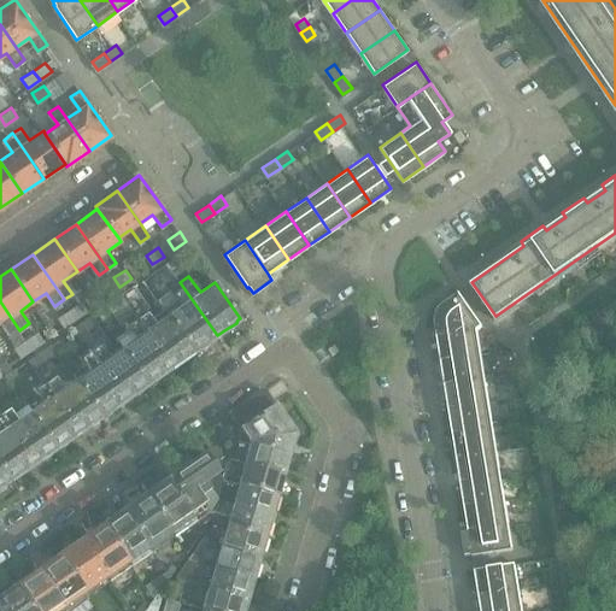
[(113,277),(101,286),(109,295),(119,287),(113,277)]
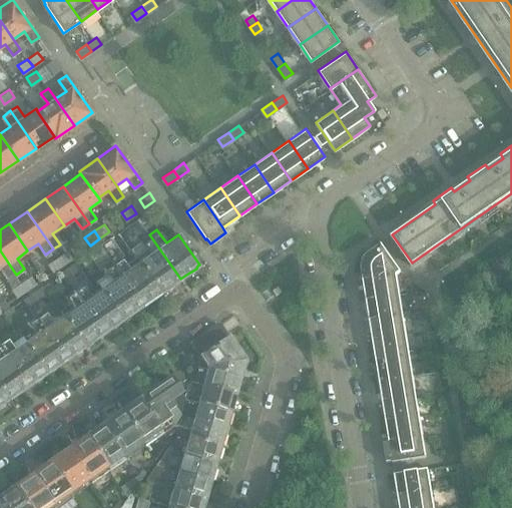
[(142,239),(151,252),(139,262),(161,292),(163,291),(165,291),(171,287),(172,284),(180,279),(149,234),(142,239)]
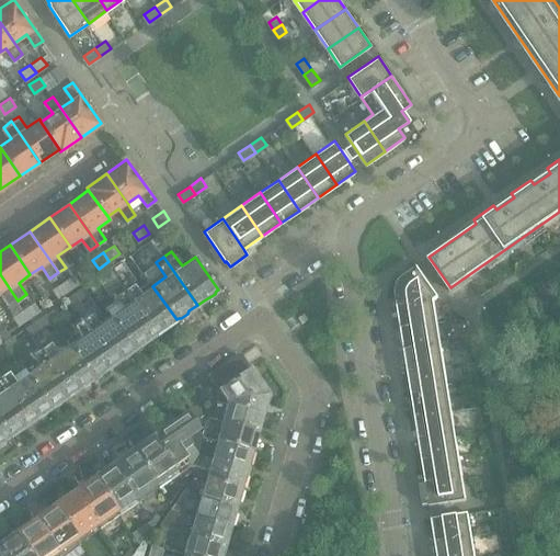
[(120,260),(109,268),(122,286),(156,333),(166,327),(168,327),(173,324),(174,320),(176,319),(152,286),(140,295),(129,281),(133,279),(120,260)]
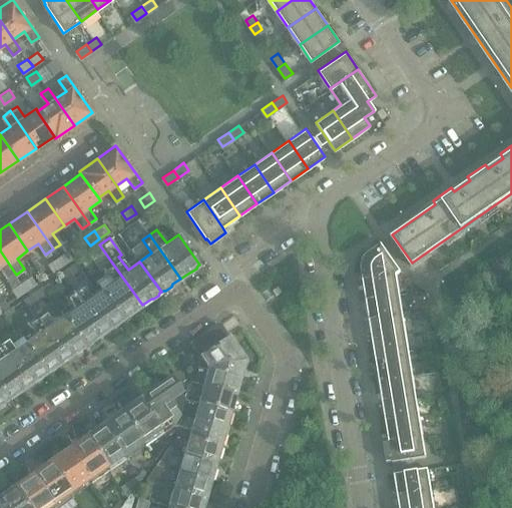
[(363,263),(362,265),(363,268),(364,276),(398,271),(398,272),(402,269),(383,240),(370,249),(368,250),(367,252),(365,255),(364,257),(364,259),(363,261),(363,263)]
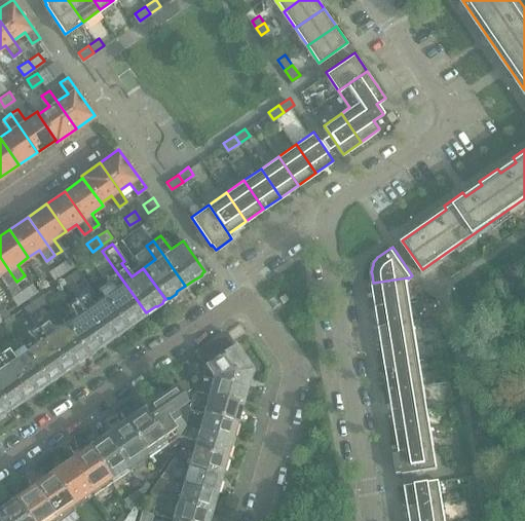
[(78,249),(73,253),(79,261),(84,257),(78,249)]
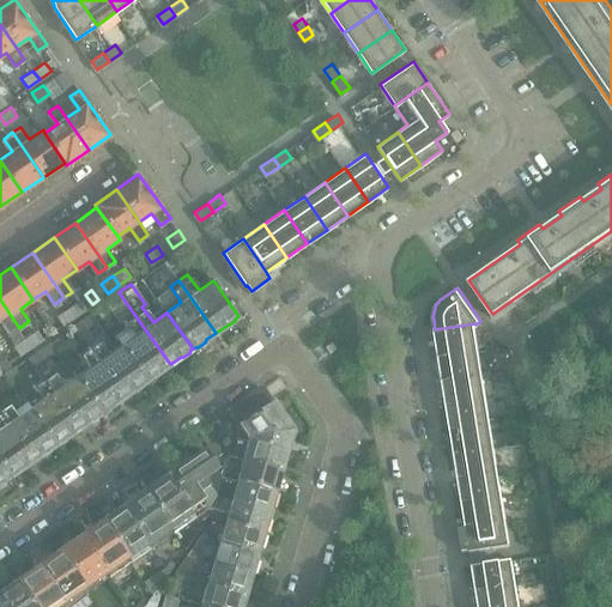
[(82,298),(70,307),(76,315),(88,308),(82,298)]
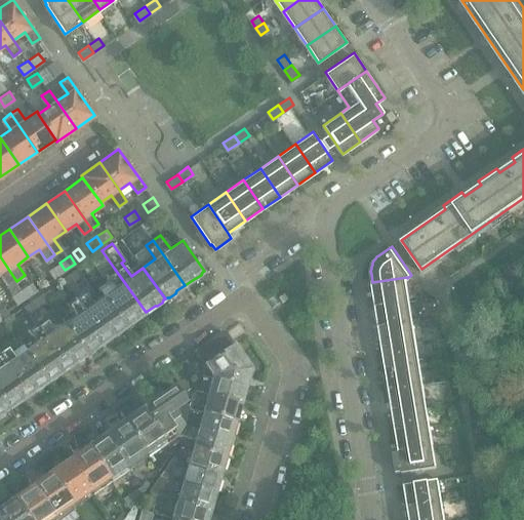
[(0,272),(7,283),(14,278),(0,256),(0,272)]
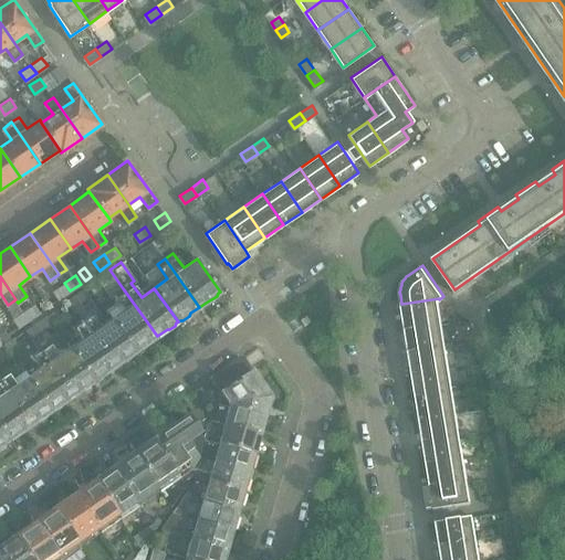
[(64,283),(53,291),(59,298),(70,291),(64,283)]
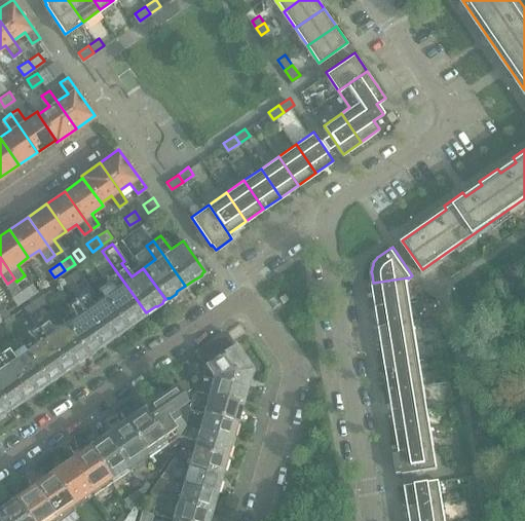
[(107,273),(116,287),(104,295),(126,326),(128,325),(132,325),(137,322),(138,319),(146,312),(114,268),(107,273)]
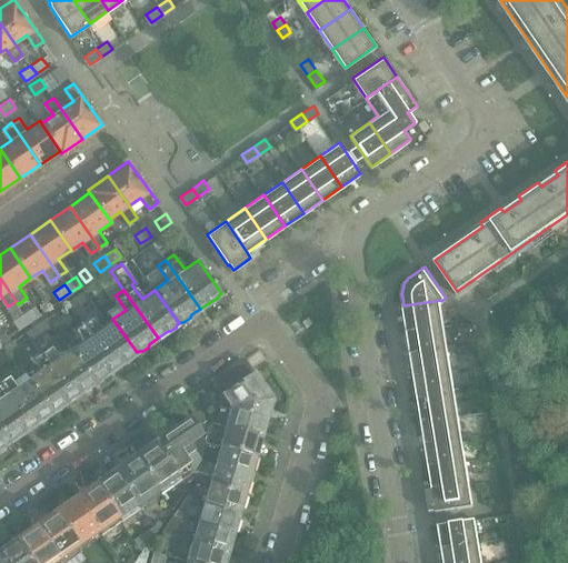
[(82,291),(70,300),(75,308),(88,298),(82,291)]
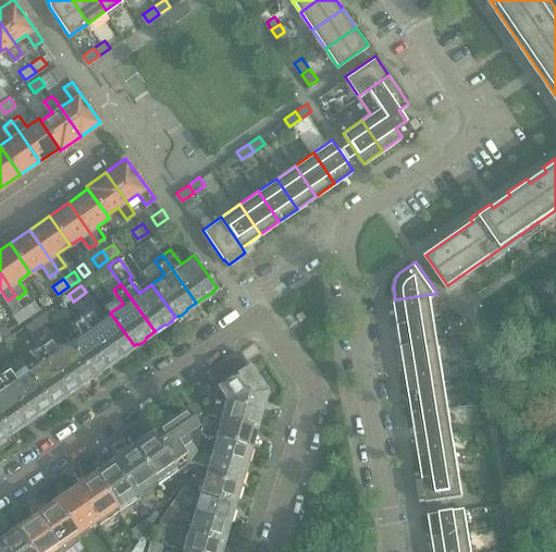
[(395,299),(398,322),(435,316),(432,295),(432,294),(395,299)]
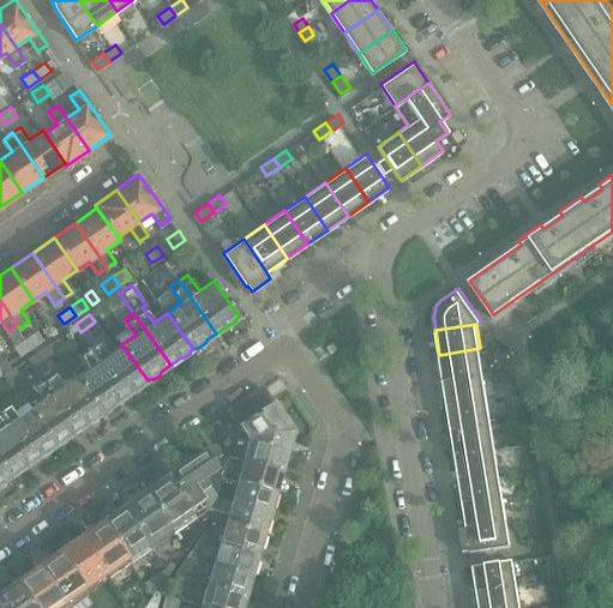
[(37,329),(26,337),(32,345),(44,338),(37,329)]
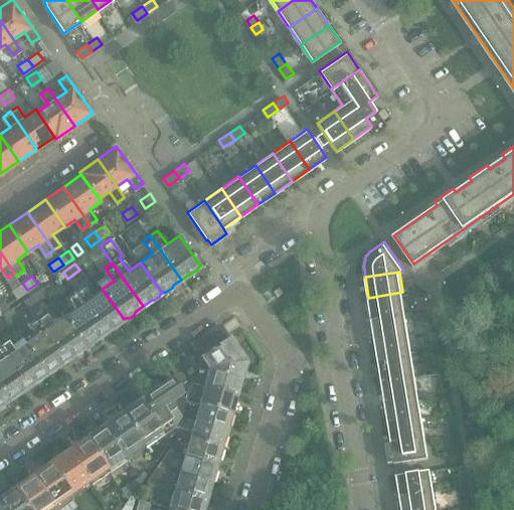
[(22,283),(12,290),(17,297),(27,290),(22,283)]
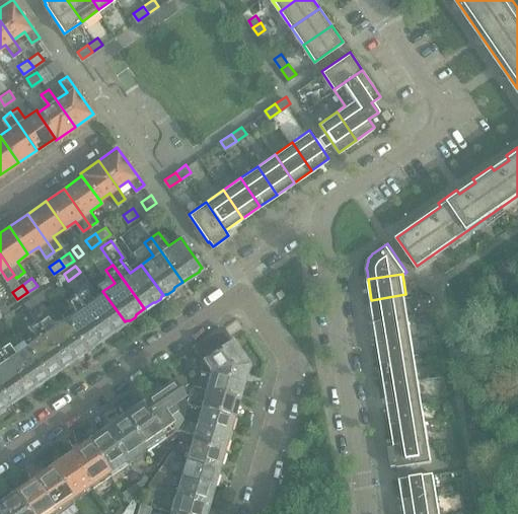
[(81,286),(74,292),(105,336),(115,329),(117,329),(122,325),(123,323),(125,321),(102,291),(91,299),(81,286)]
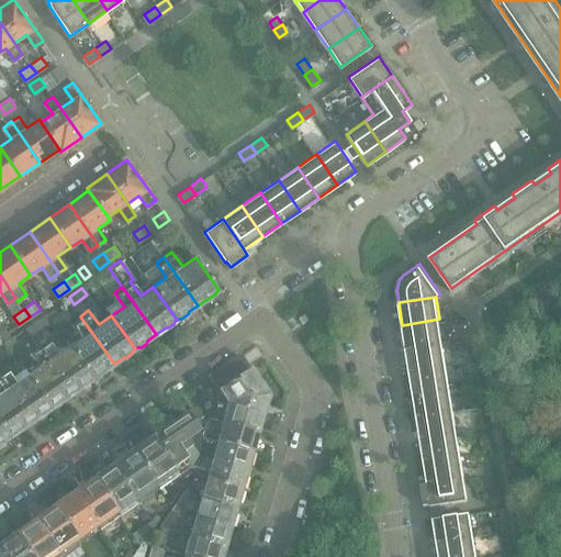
[(46,312),(26,326),(33,336),(54,322),(46,312)]
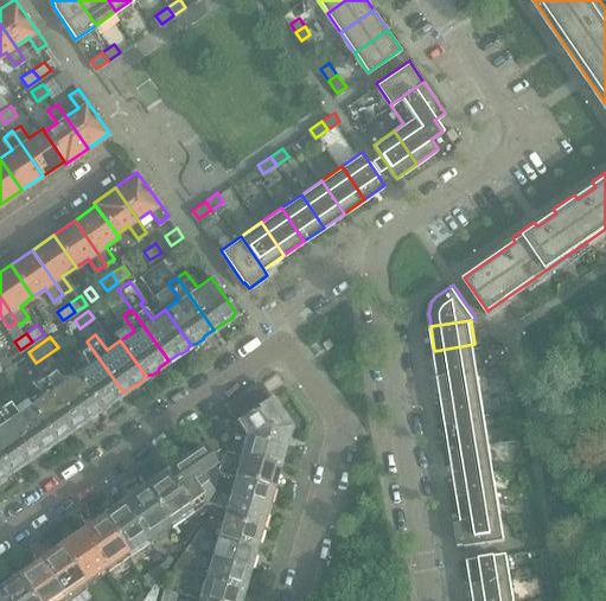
[(89,363),(75,372),(101,408),(103,407),(106,407),(113,402),(114,400),(123,392),(87,341),(78,347),(89,363)]
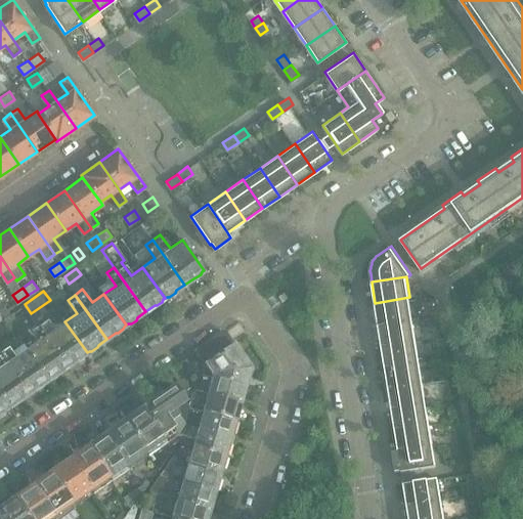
[(409,297),(375,303),(379,323),(412,318),(409,297)]
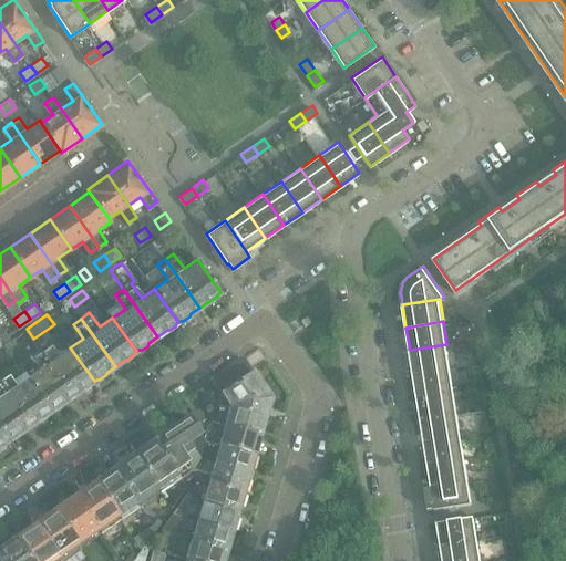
[(14,338),(4,344),(10,351),(19,344),(14,338)]
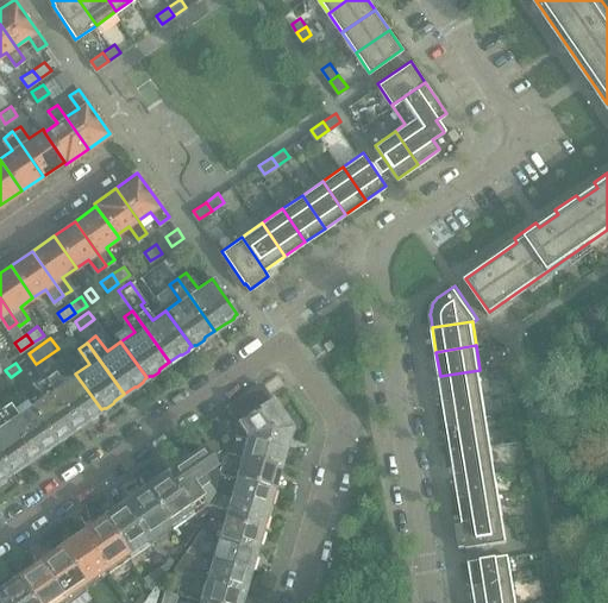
[(50,368),(42,374),(79,425),(88,418),(92,418),(98,414),(99,410),(101,409),(75,374),(62,383),(50,368)]
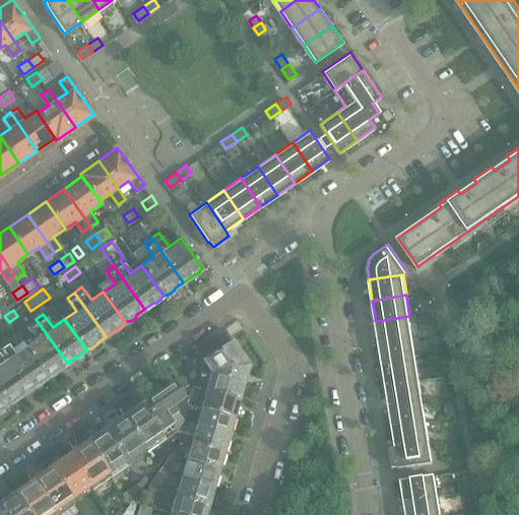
[(0,318),(0,330),(10,324),(9,322),(4,316),(0,318)]
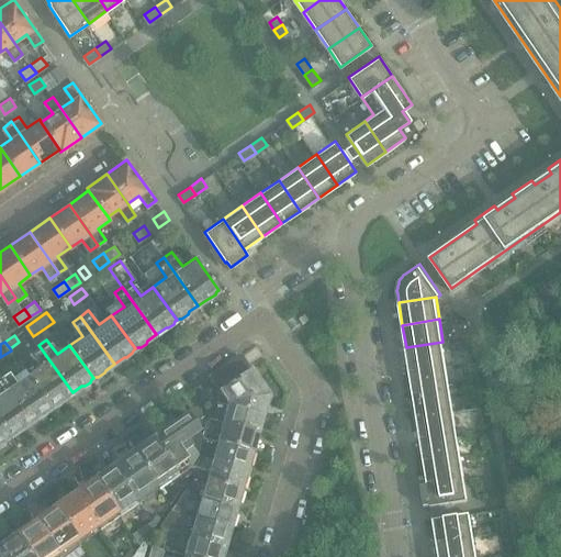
[(442,342),(406,347),(410,369),(447,364),(442,342)]
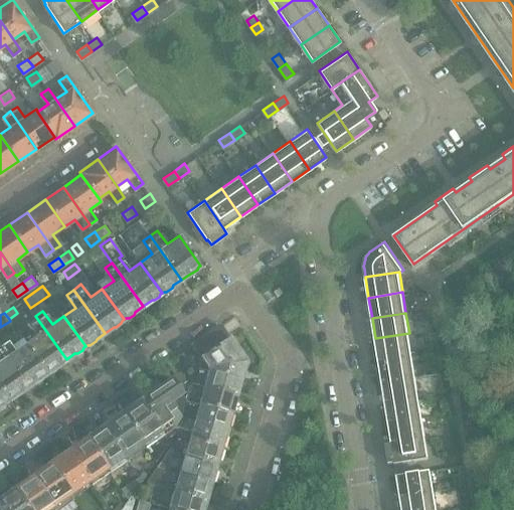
[(28,321),(37,334),(25,342),(47,373),(49,371),(51,371),(56,368),(58,365),(66,359),(35,316),(28,321)]
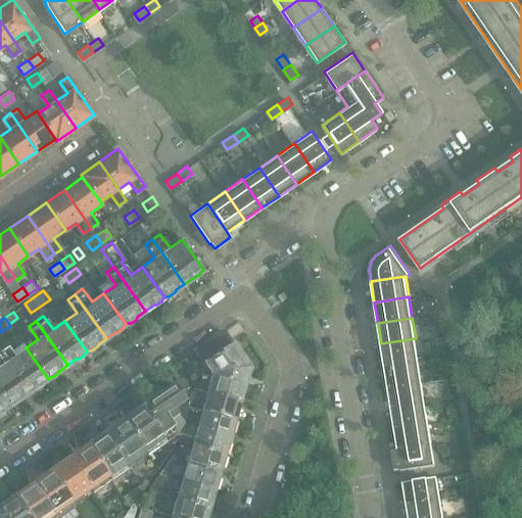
[(212,372),(245,381),(250,365),(224,328),(195,347),(206,363),(207,363),(211,369),(212,372)]
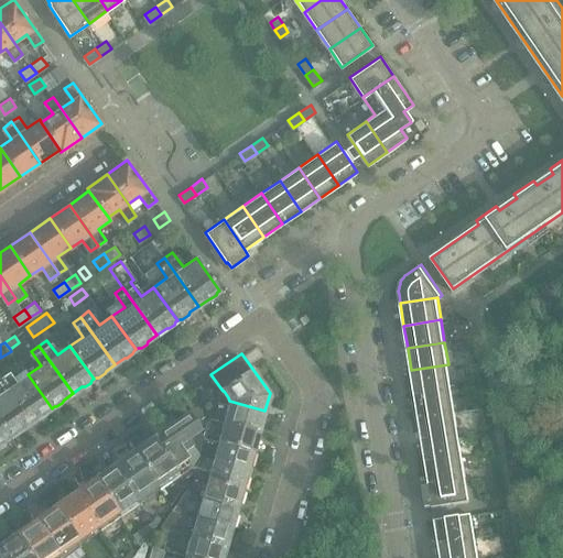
[(448,364),(411,370),(414,393),(452,386),(448,364)]
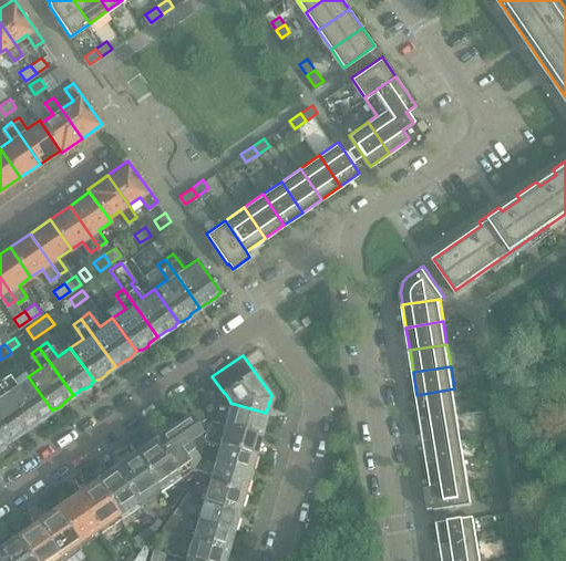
[(52,411),(28,376),(16,386),(4,372),(0,374),(0,381),(31,425),(40,418),(43,418),(49,414),(50,412),(52,411)]
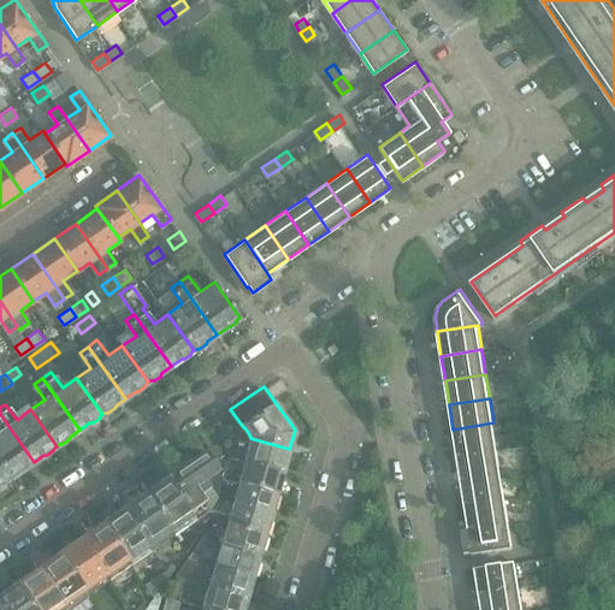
[(0,462),(11,478),(13,477),(16,477),(22,472),(23,469),(34,462),(0,414),(0,462)]
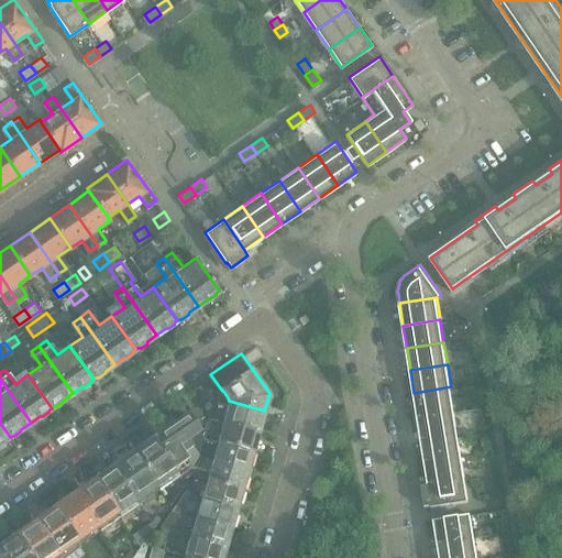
[(451,386),(414,393),(417,415),(454,409),(451,386)]
